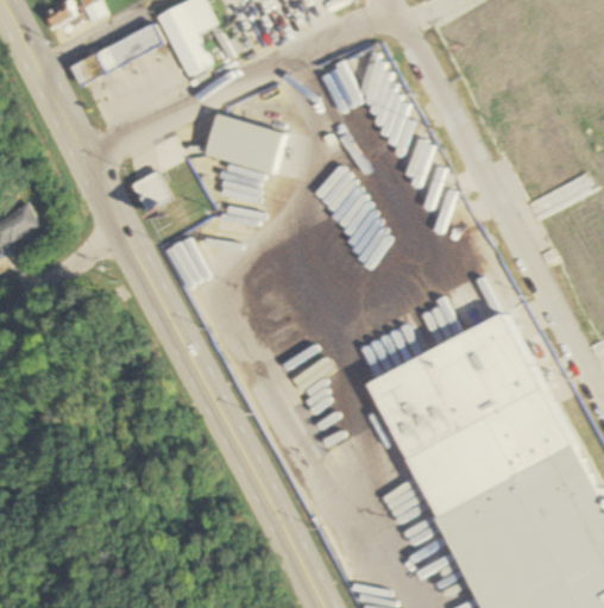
[(41,13),(49,29),(73,16),(63,0),(41,13)]
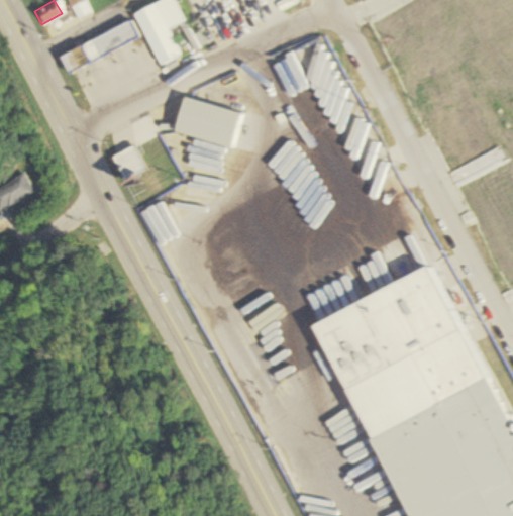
[(181,55),(171,32),(187,26),(175,0),(162,0),(134,11),(157,65),(181,55)]
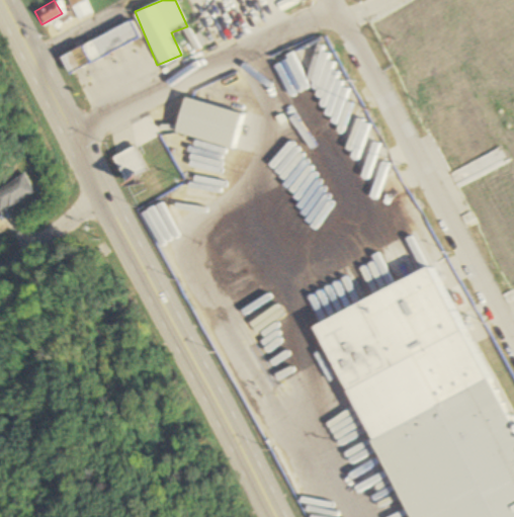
[(178,0),(182,8),(198,0),(202,0),(202,1),(204,0),(178,0)]
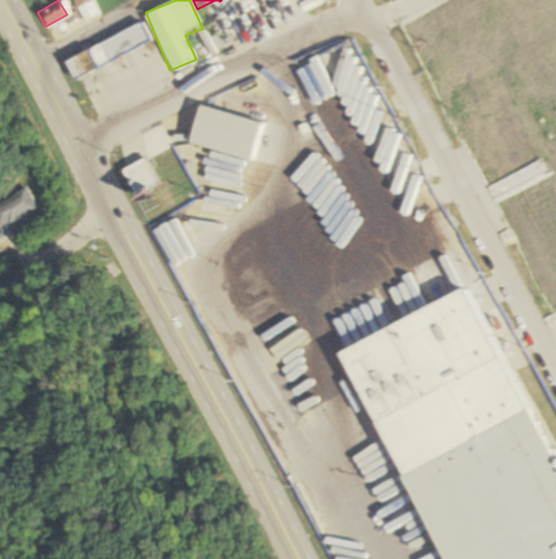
[(256,0),(262,10),(279,1),(278,0),(256,0)]
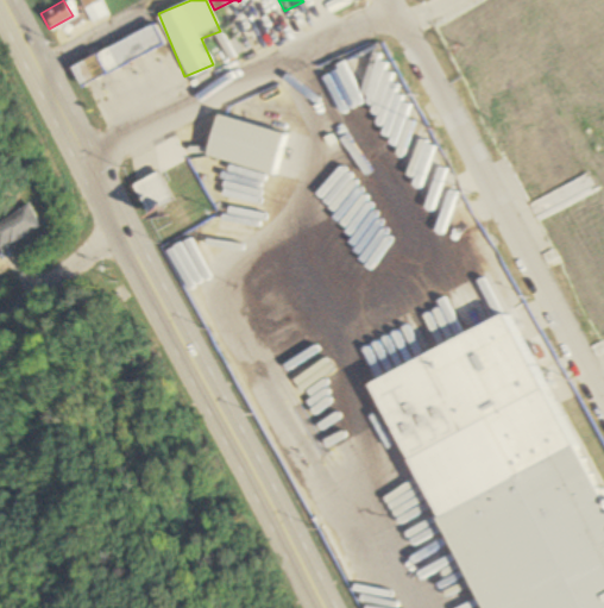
[(162,44),(152,24),(67,66),(76,86),(162,44)]
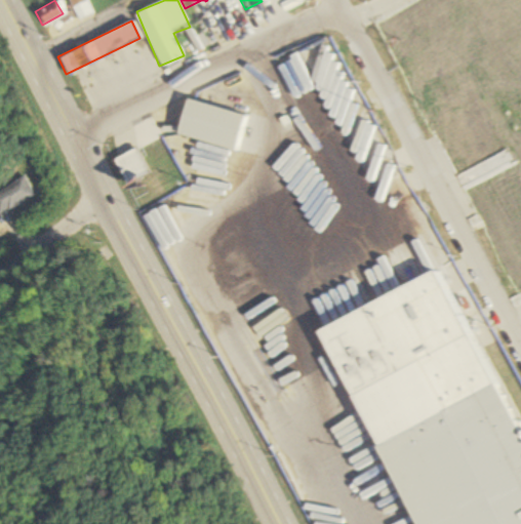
[(244,114),(186,98),(176,134),(234,150),(244,114)]
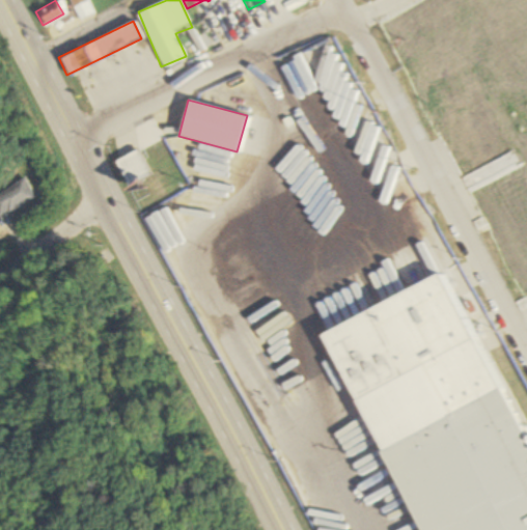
[(112,161),(126,186),(147,174),(134,149),(112,161)]
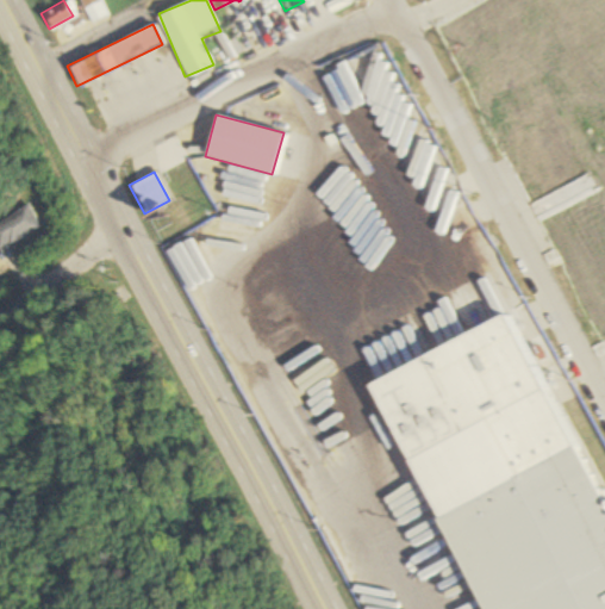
[(0,246),(35,228),(24,206),(0,218),(0,246)]
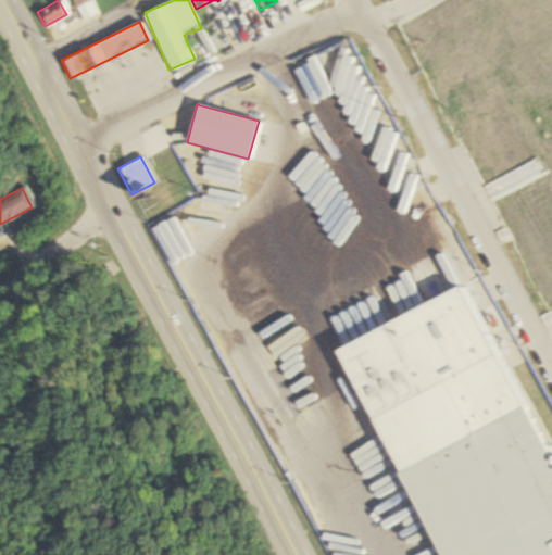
[(369,416),(436,554),(551,554),(551,470),(497,355),(369,416)]
